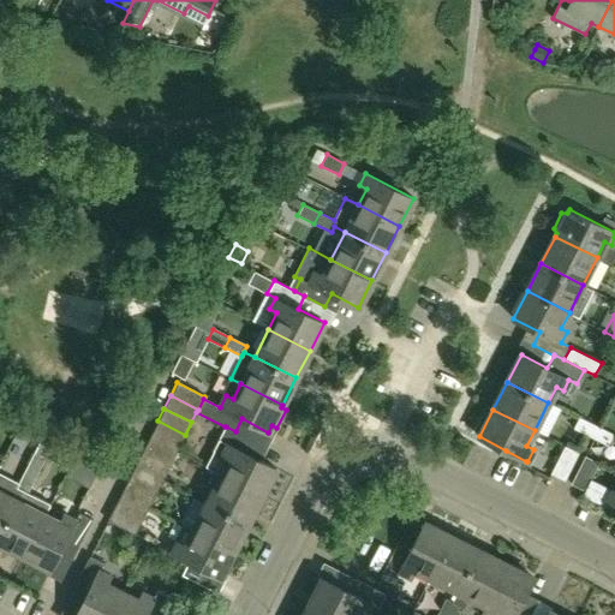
[(591,435),(596,425),(579,417),(574,427),(591,435)]
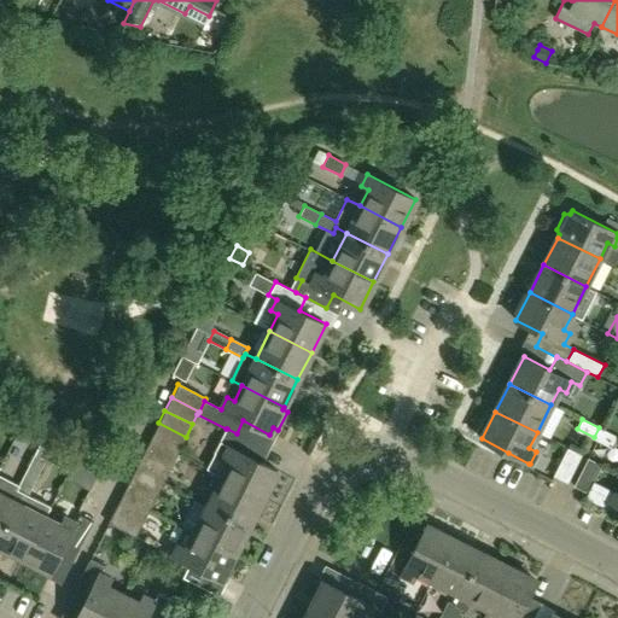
[(186,437),(158,423),(152,436),(179,450),(186,437)]
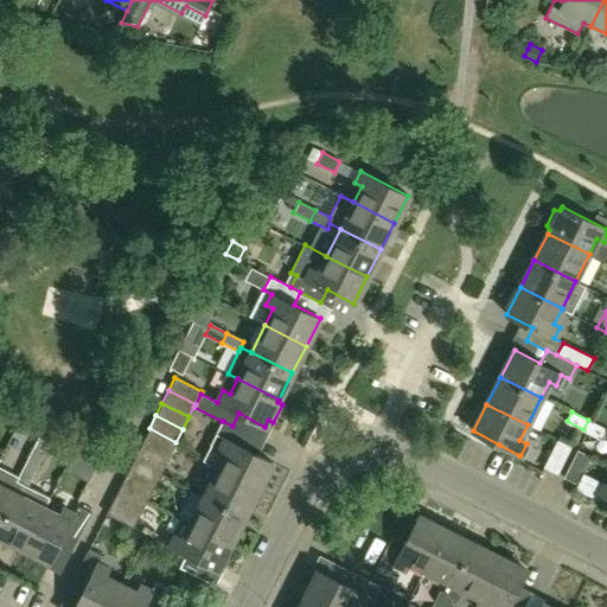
[(605,428),(588,420),(583,429),(600,438),(605,428)]
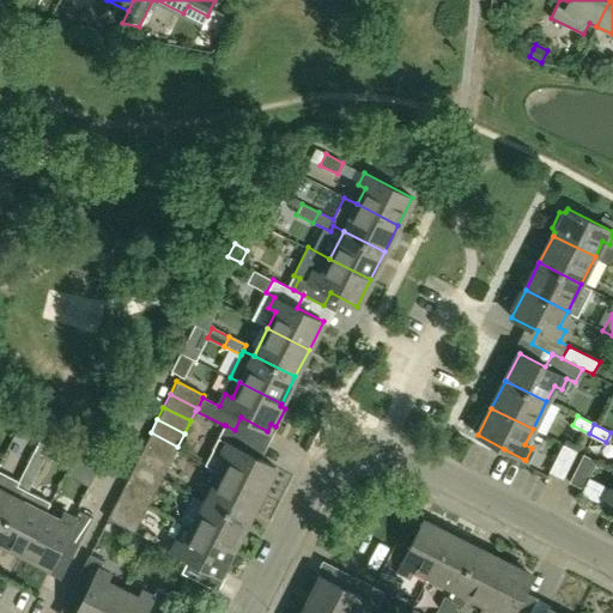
[(261,495),(275,467),(248,453),(255,439),(235,430),(225,425),(224,425),(212,449),(212,450),(205,466),(219,473),(261,495)]
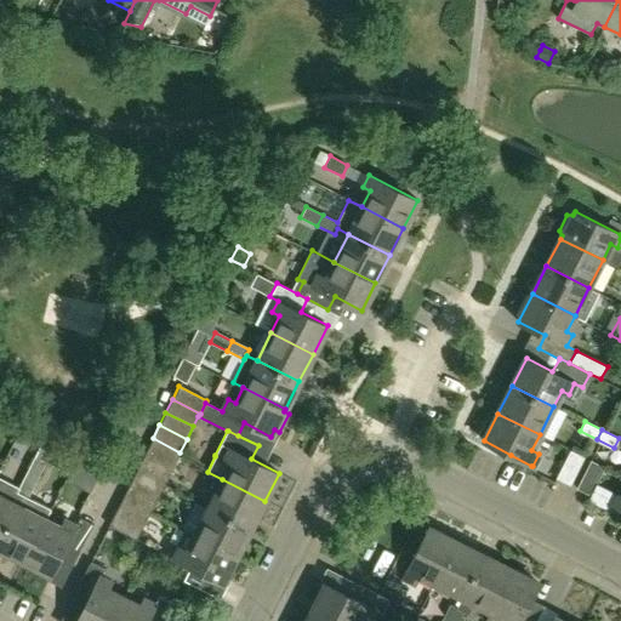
[(539,456),(560,468),(570,448),(550,437),(539,456)]
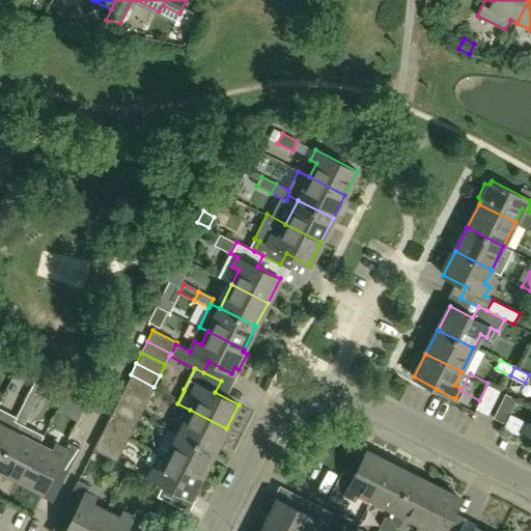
[(148,397),(154,387),(131,374),(124,386),(148,397)]
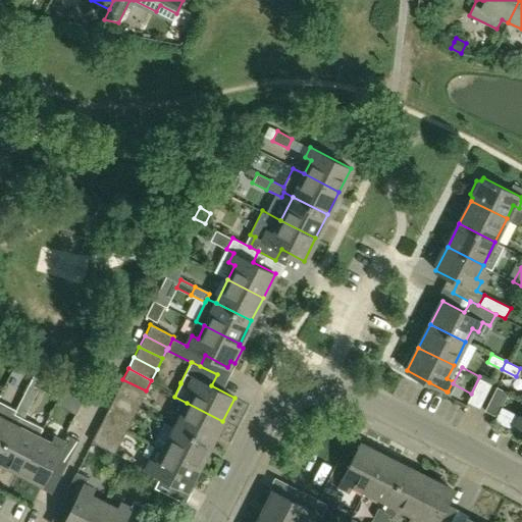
[(491,384),(479,378),(468,402),(479,408),(491,384)]
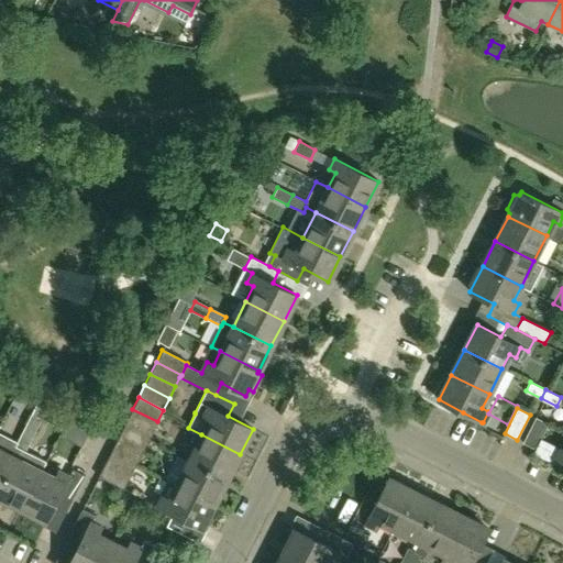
[(157,421),(132,409),(124,423),(150,437),(157,421)]
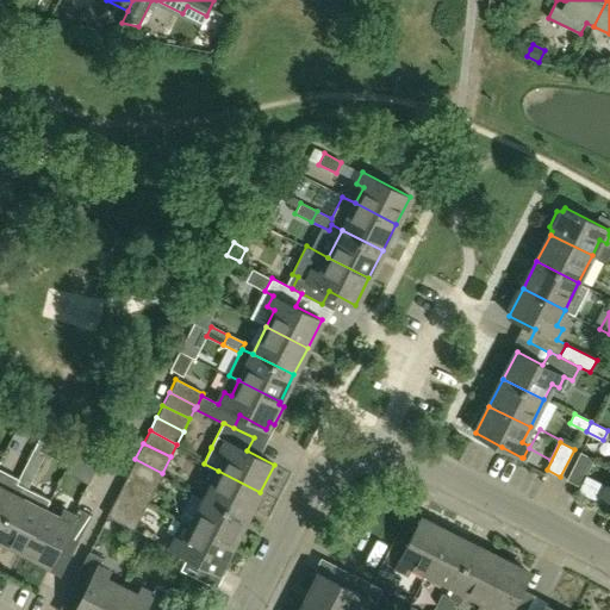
[(25,466),(37,472),(45,454),(35,449),(25,466)]
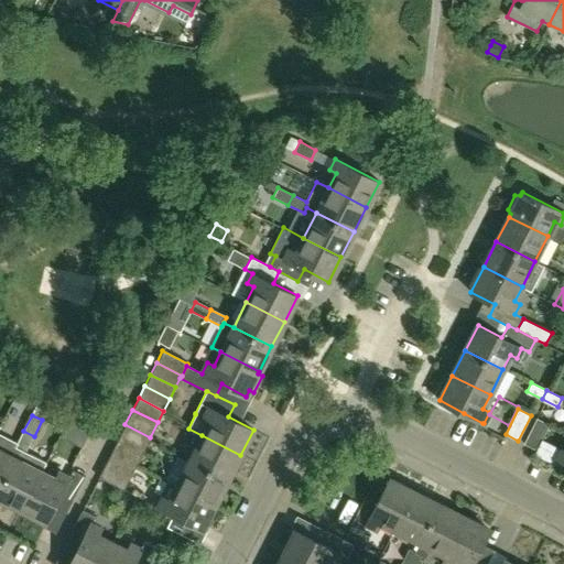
[(549,424),(537,419),(524,443),(537,449),(542,440),(549,424)]
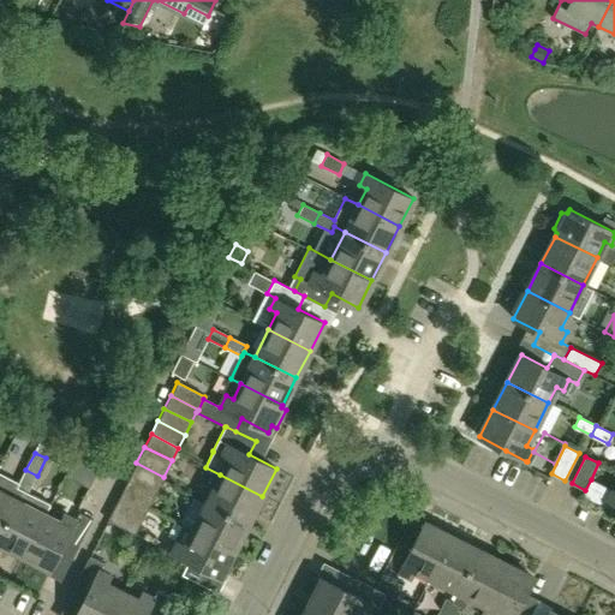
[(156,493),(163,477),(136,463),(129,478),(156,493)]
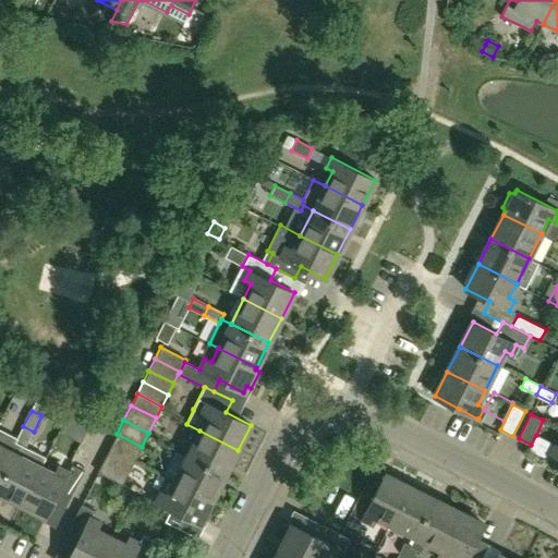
[(83,436),(85,432),(87,427),(74,421),(70,428),(72,437),(81,441),(83,436)]
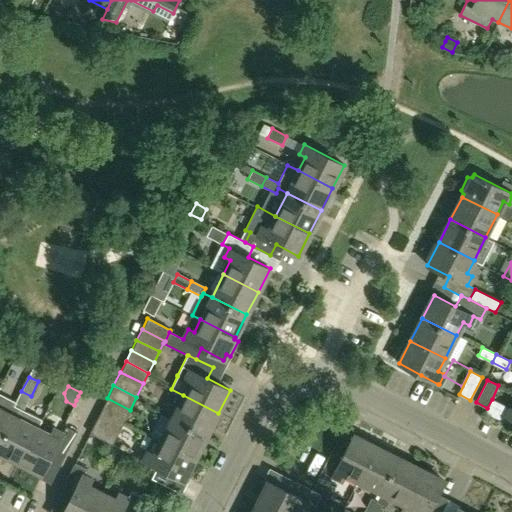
[(43,419),(24,409),(31,396),(21,391),(16,401),(14,405),(19,407),(0,444),(0,452),(20,462),(37,427),(38,428),(43,419)]
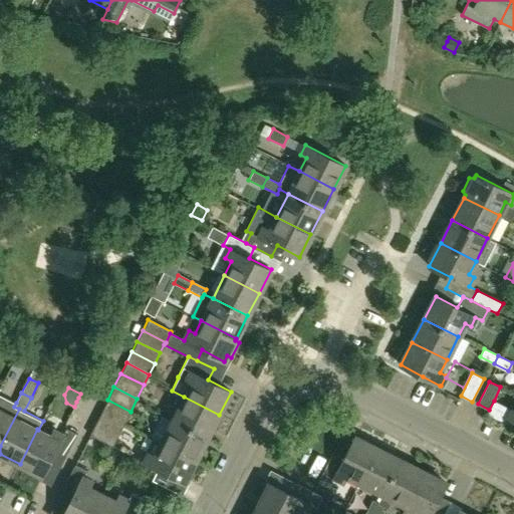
[(0,446),(19,409),(14,407),(16,403),(0,395),(0,446)]
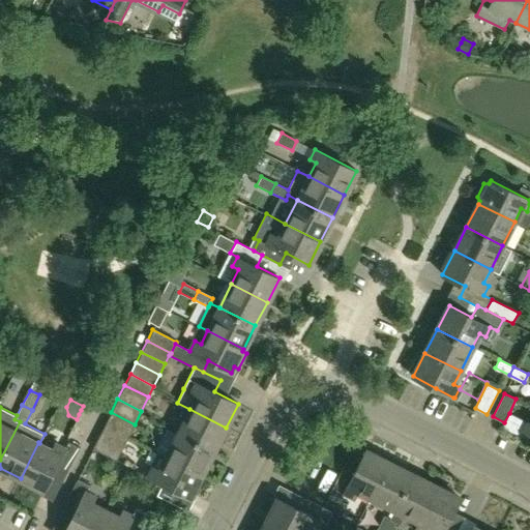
[(214,450),(226,428),(189,409),(178,433),(214,450)]
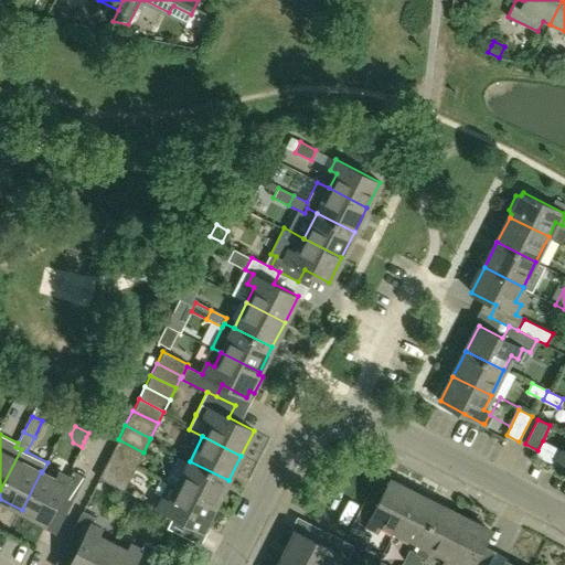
[(144,452),(118,439),(112,451),(137,464),(144,452)]
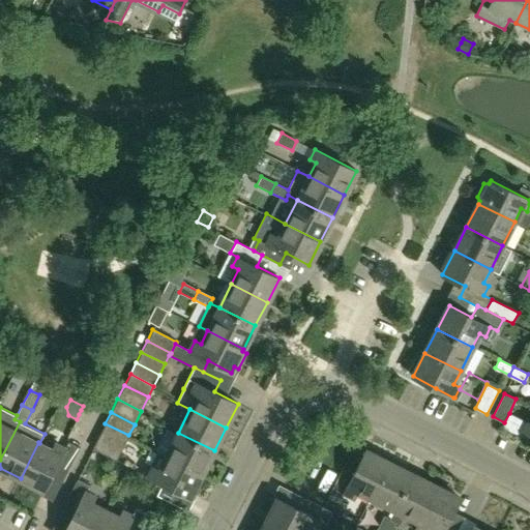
[(504,422),(502,427),(523,437),(525,433),(529,423),(509,413),(504,422)]
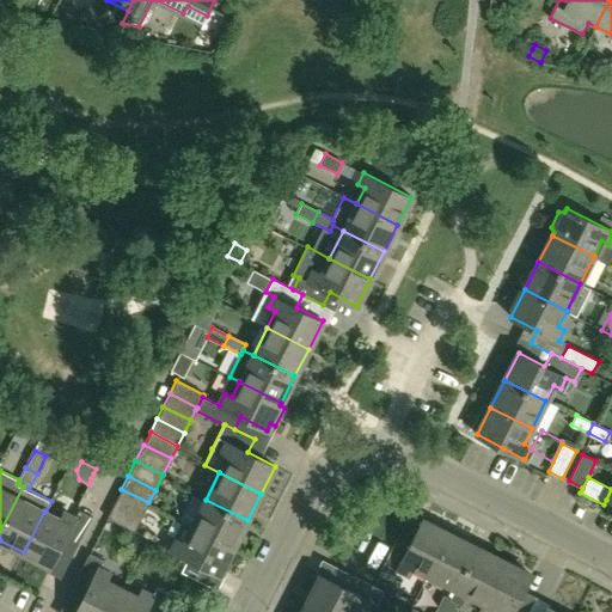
[(142,515),(148,502),(121,489),(115,501),(142,515)]
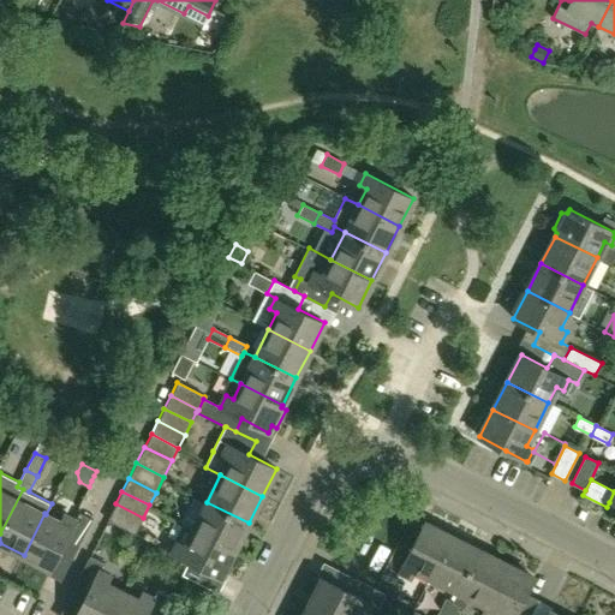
[(234,550),(249,523),(207,502),(192,529),(234,550)]
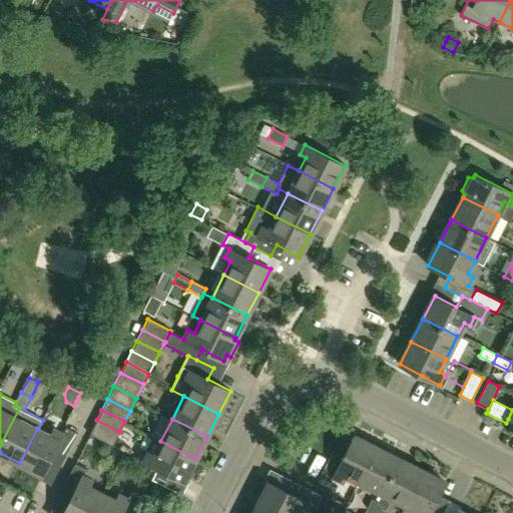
[(119,432),(96,420),(89,434),(112,445),(119,432)]
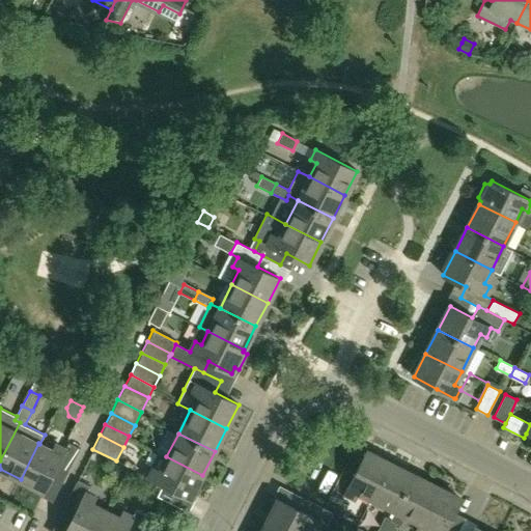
[(52,450),(39,444),(38,443),(21,479),(44,491),(55,468),(66,474),(80,448),(68,442),(64,449),(55,445),(52,450)]
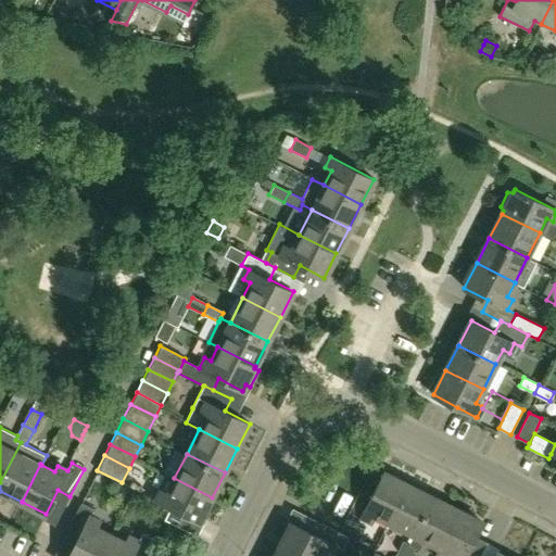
[(390,522),(408,485),(384,474),(371,497),(361,491),(357,496),(346,517),(346,518),(358,525),(363,517),(373,522),(376,516),(390,522)]
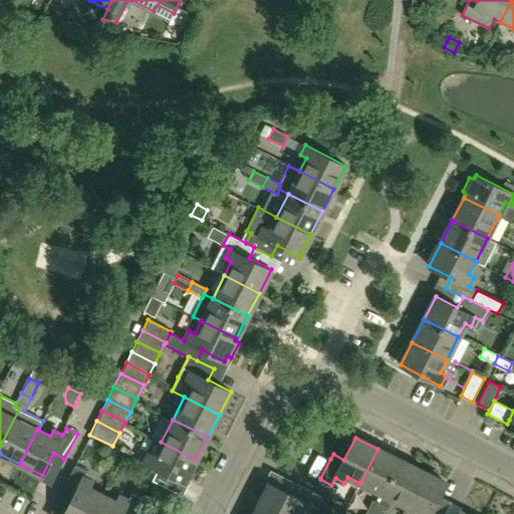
[(184,483),(196,460),(161,442),(155,455),(149,453),(144,462),(184,483)]
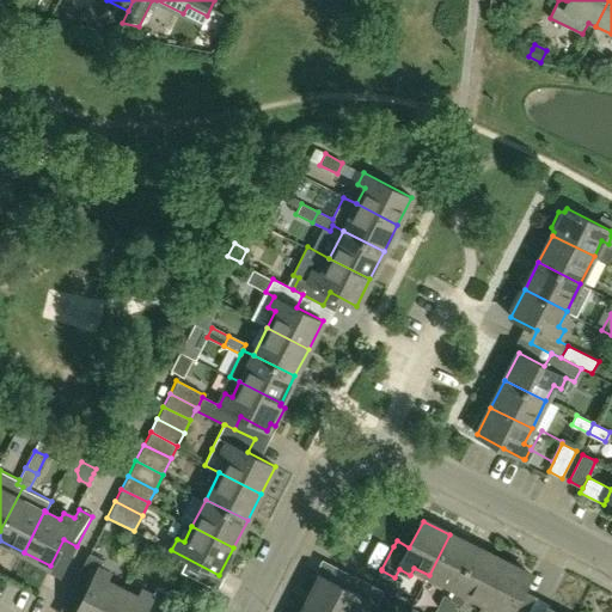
[(456,589),(477,549),(450,534),(429,575),(456,589)]
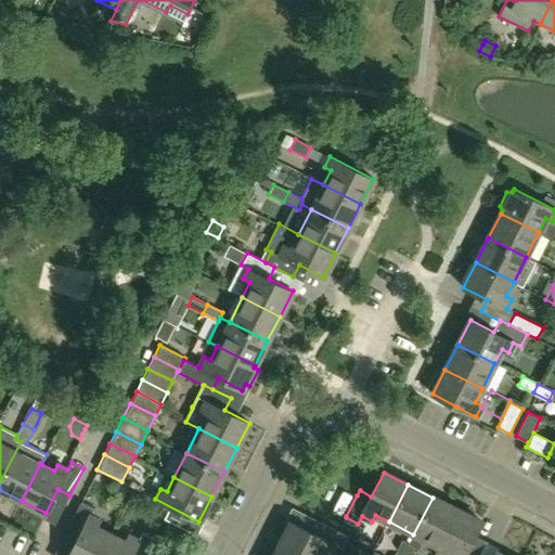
[(438,546),(456,510),(433,498),(413,534),(408,544),(414,547),(418,550),(424,540),(438,546)]
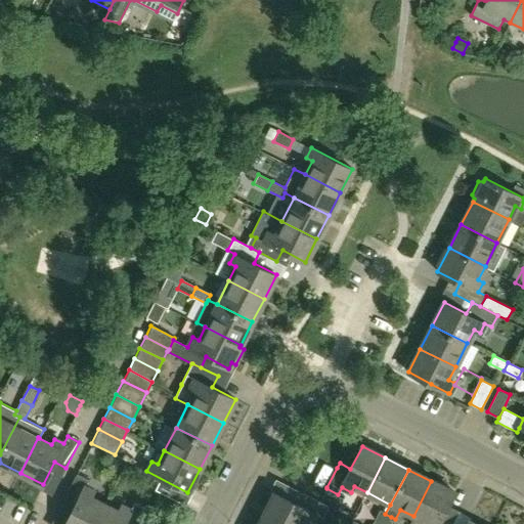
[(94,523),(104,505),(91,497),(94,492),(85,487),(88,480),(77,474),(63,499),(75,505),(64,523),(94,523)]
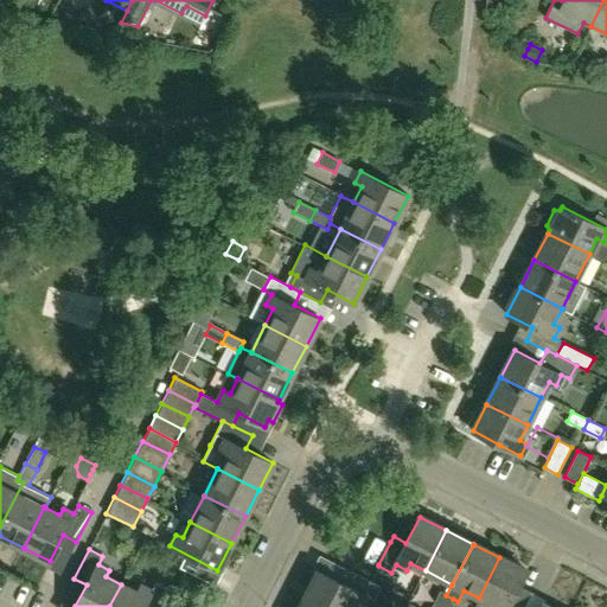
[(513,598),(526,572),(499,557),(479,598),(494,606),(493,606),(524,606),(526,605),(513,598)]
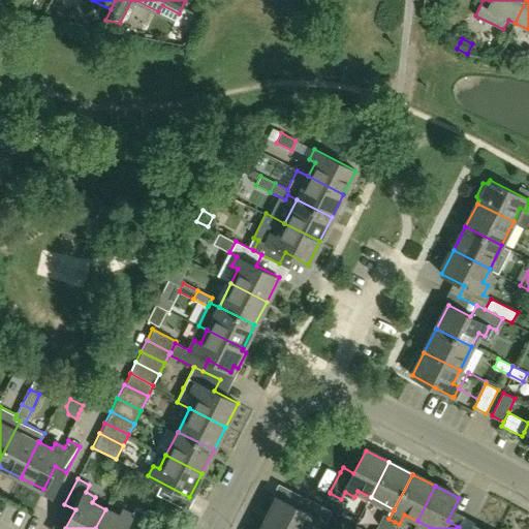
[(312,528),(313,528),(318,520),(325,523),(332,511),(306,499),(301,509),(277,498),(265,522),(279,528),(306,528),(308,526),(312,528)]
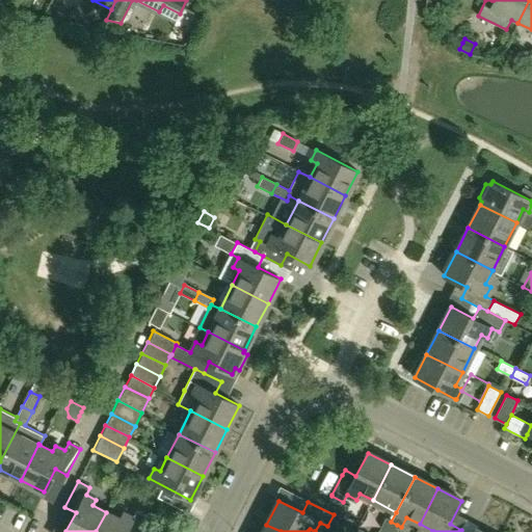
[(139,531),(148,516),(137,511),(133,519),(124,513),(121,520),(106,512),(96,531),(139,531)]
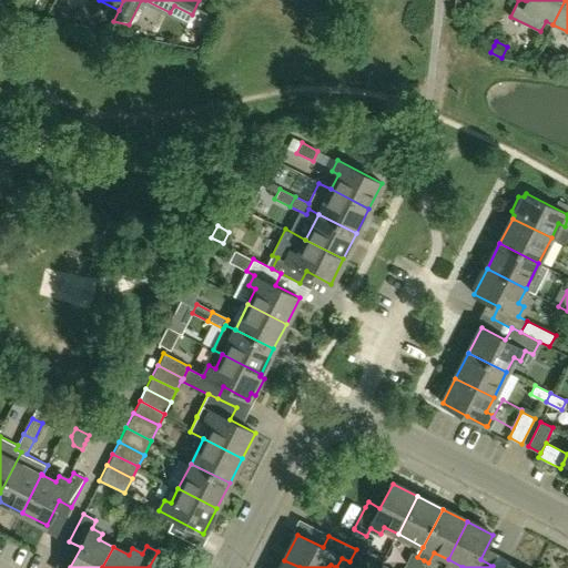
[(405,567),(407,567),(419,567),(424,560),(417,557),(412,554),(405,567)]
